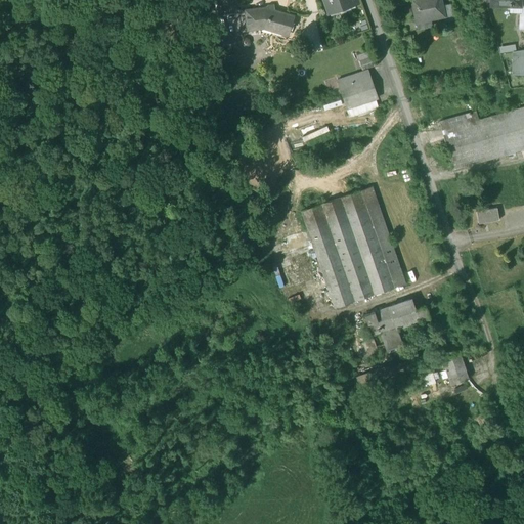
[(234,0),(221,0),(223,9),(223,11),(236,9),(234,0)]
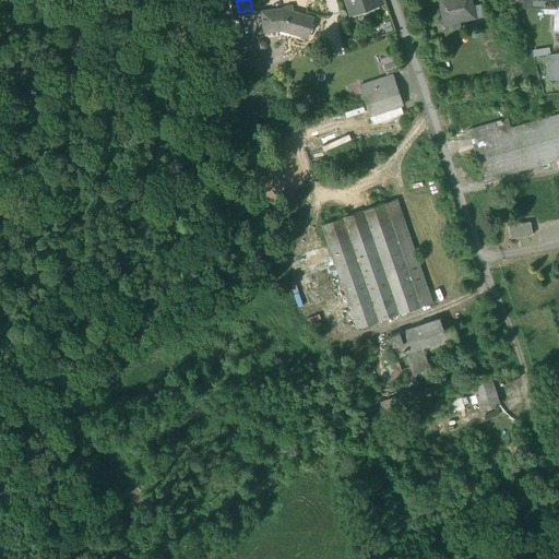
[(344,0),(349,16),(384,6),(381,0),(344,0)]
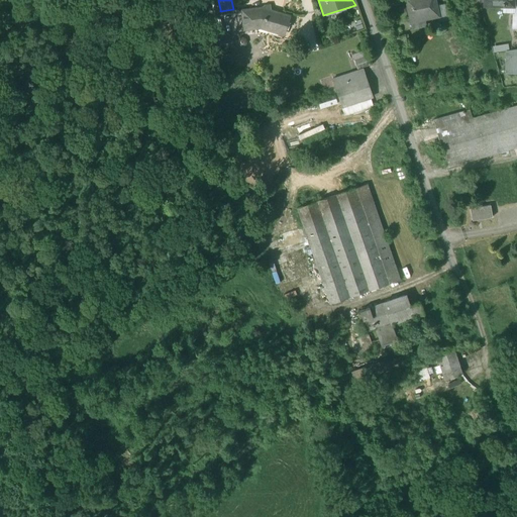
[(434,0),(406,0),(410,20),(424,16),(425,19),(437,17),(438,17),(436,6),(434,0)]
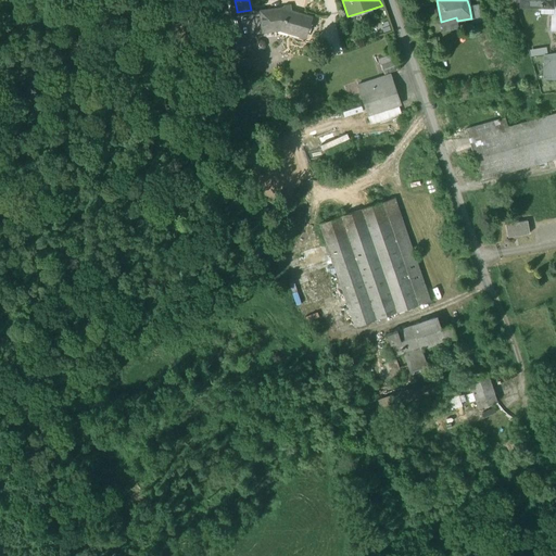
[(479,4),(469,7),(471,19),(470,19),(471,24),(482,22),(479,4)]
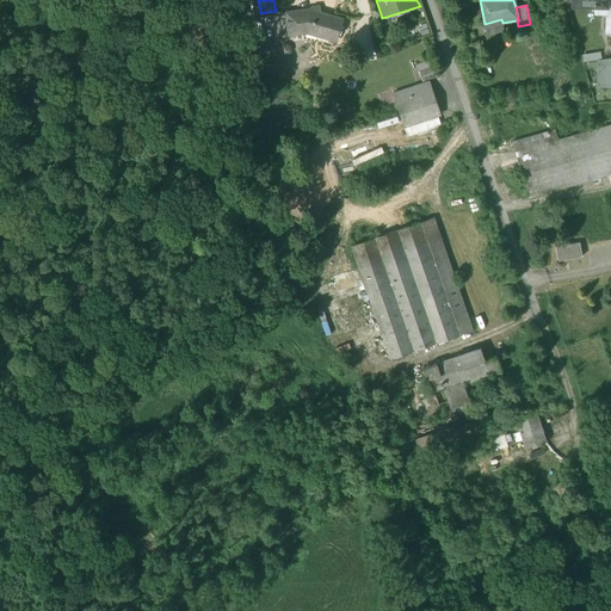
[(610,7),(606,8),(594,7),(594,16),(605,16),(605,35),(610,34),(610,7)]
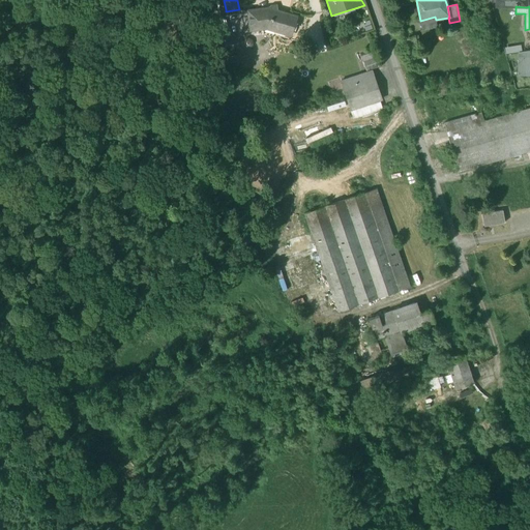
[(295,17),(271,9),(271,8),(248,10),(251,27),(267,26),(291,32),(295,17)]
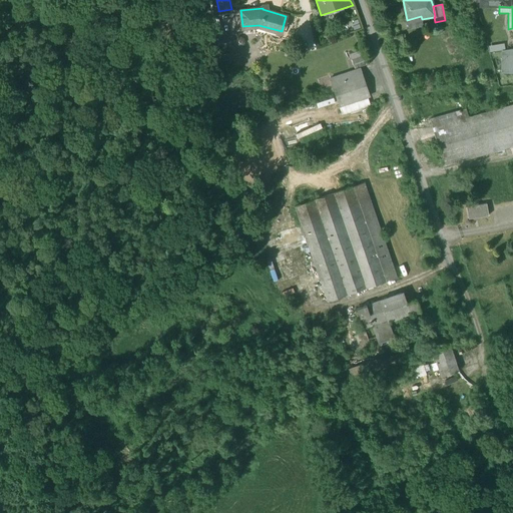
[(421,16),(407,20),(409,29),(424,26),(422,19),(421,16)]
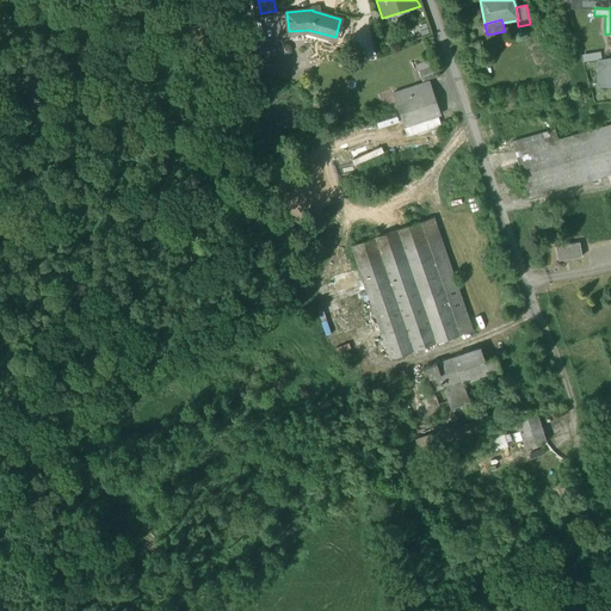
[(470,36),(462,39),(468,55),(483,49),(481,41),(474,43),(470,36)]
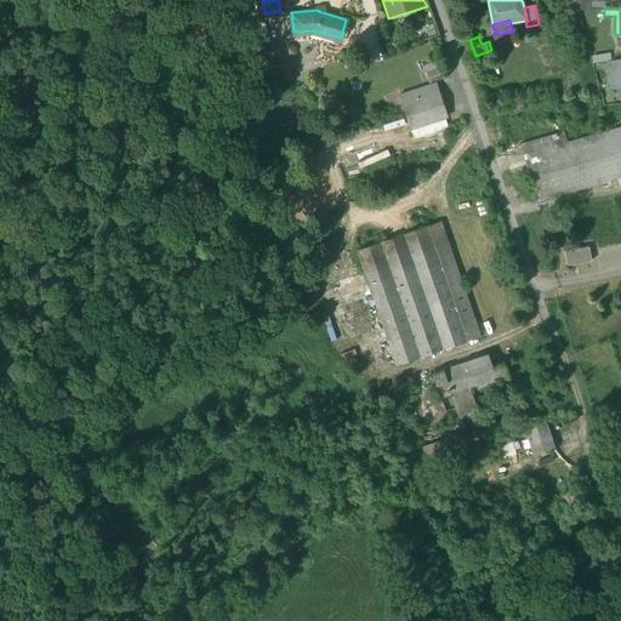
[(593,63),(611,60),(610,51),(592,55),(593,63)]
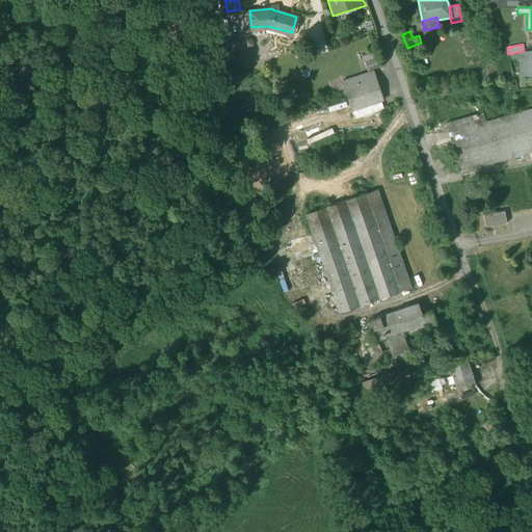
[(372,49),(363,53),(369,71),(371,70),(369,62),(376,59),(372,49)]
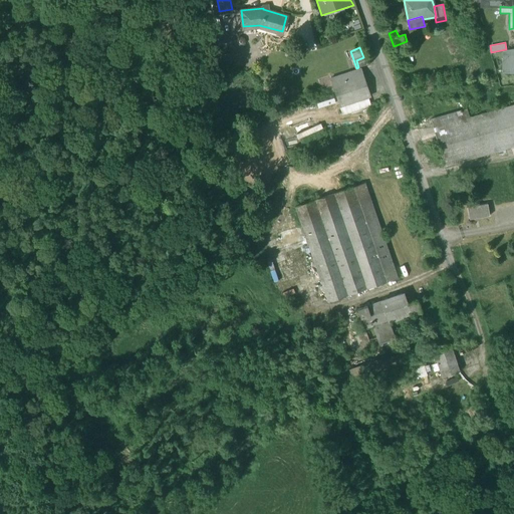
[(513,49),(503,51),(503,73),(513,72),(513,49)]
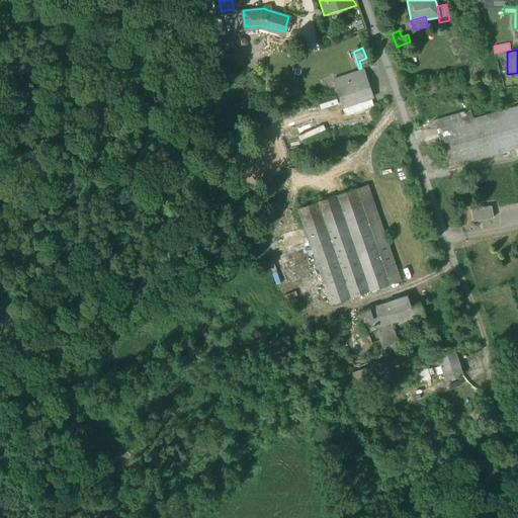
[(366,58),(359,61),(361,68),(368,65),(366,58)]
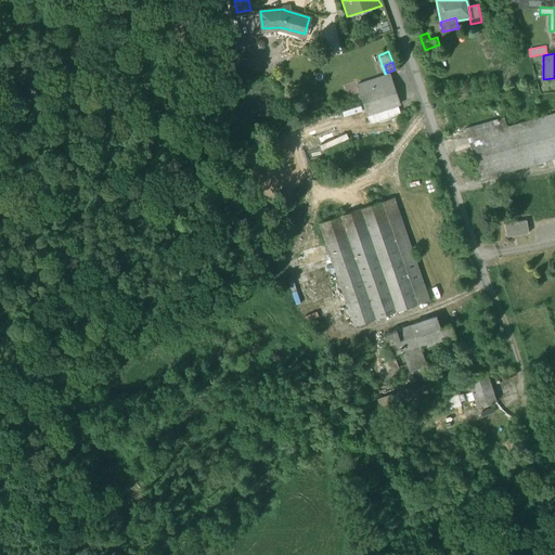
[(388,75),(358,85),(368,115),(398,105),(399,105),(388,75)]
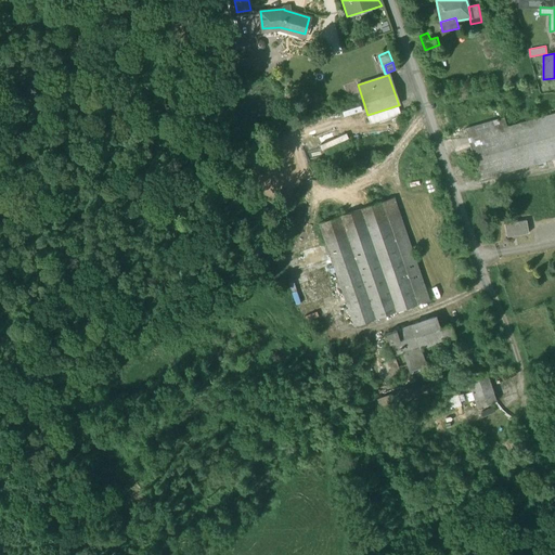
[(398,105),(368,115),(371,125),(401,115),(398,105)]
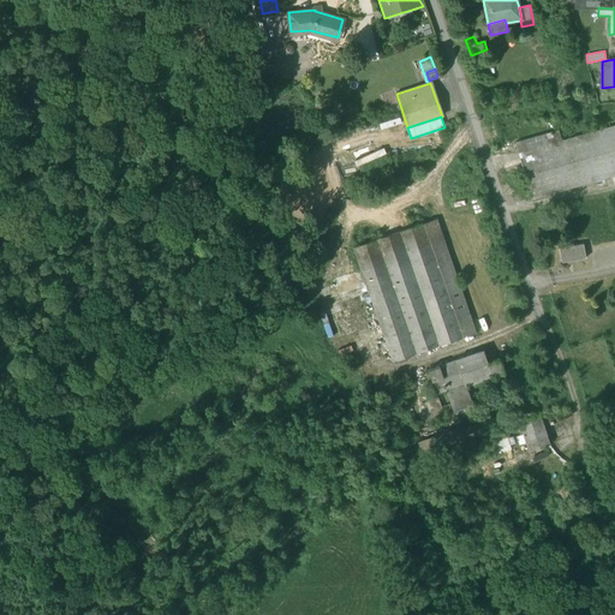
[(553,143),(518,153),(531,199),(614,174),(614,125),(561,141),(553,143)]
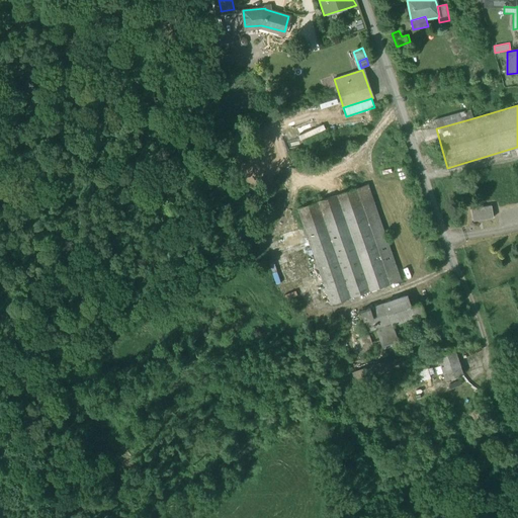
[(470,110),(466,111),(468,117),(464,118),(465,120),(472,118),(470,110)]
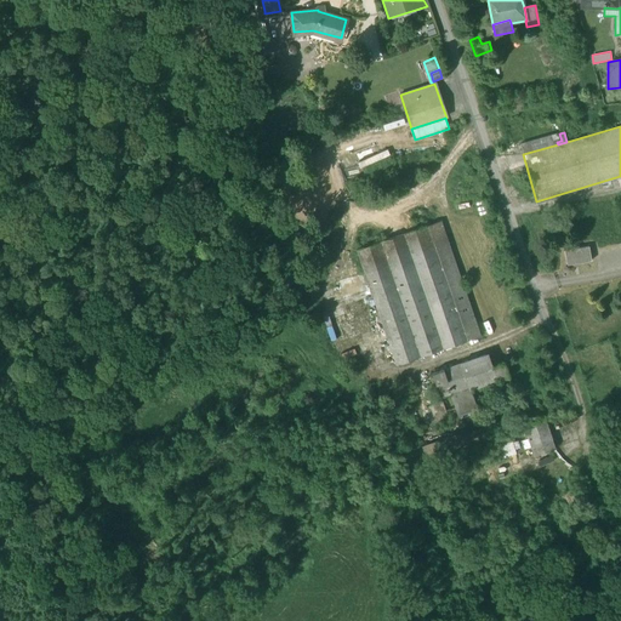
[(559,134),(520,144),(523,154),(558,144),(557,142),(562,141),(559,134)]
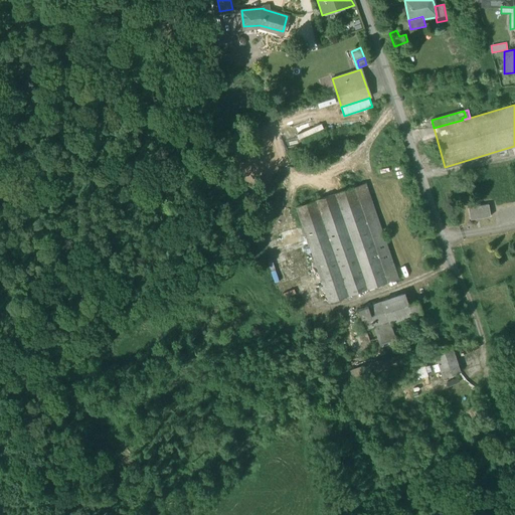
[(367,184),(297,207),(303,226),(310,245),(329,303),(400,280),(367,184)]
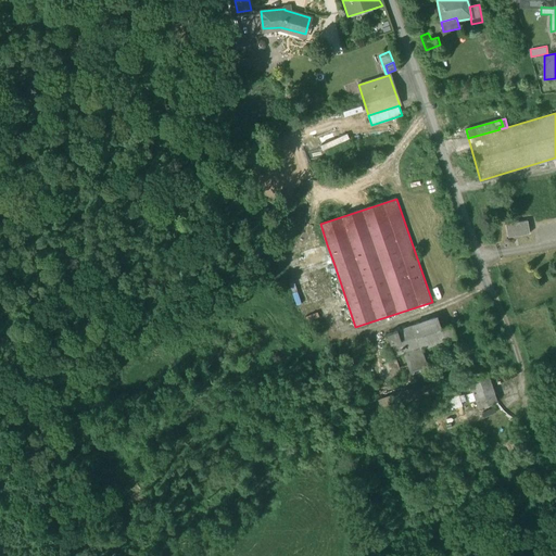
[(527,220),(506,225),(508,238),(530,234),(527,220)]
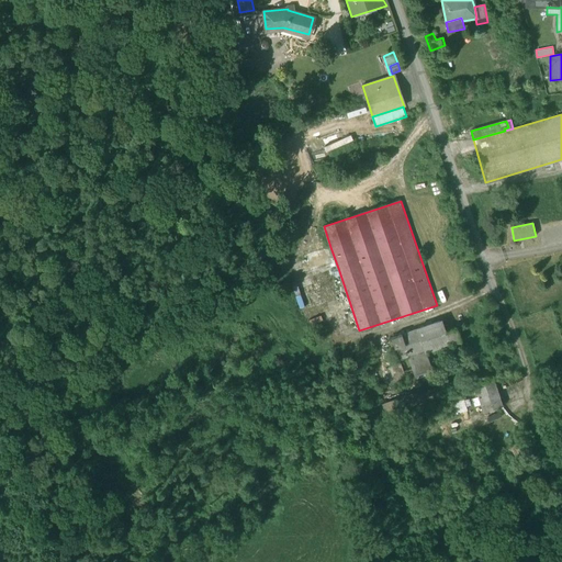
[(330,247),(303,256),(304,257),(281,265),(287,279),(311,270),(313,278),(338,268),(330,247)]
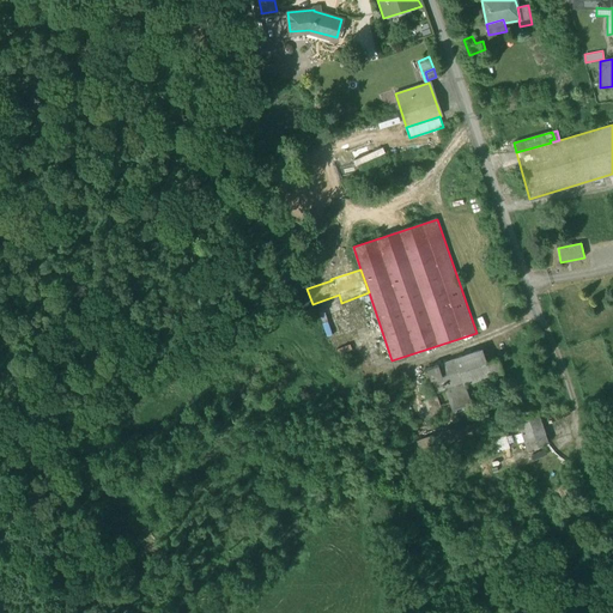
[(479,351),(455,359),(463,384),(501,371),(497,359),(484,364),(479,351)]
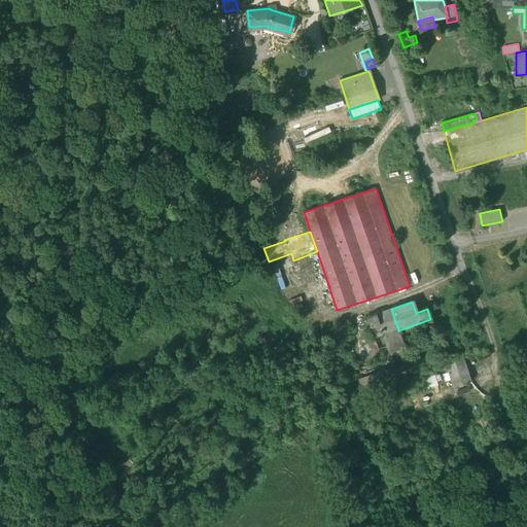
[(391,309),(367,317),(375,340),(386,336),(397,367),(359,381),(363,393),(414,376),(398,330),(391,309)]
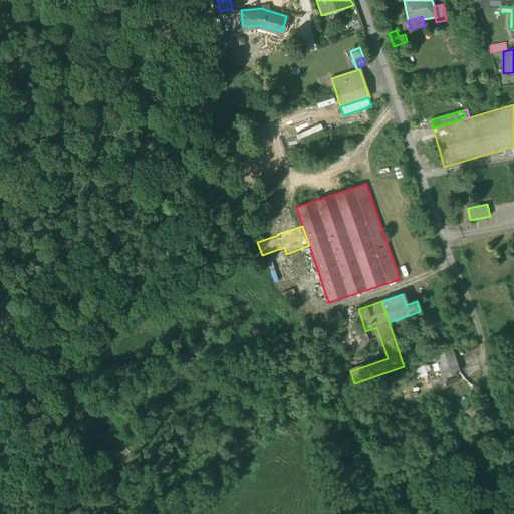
[(366,332),(354,338),(360,351),(372,345),(366,332)]
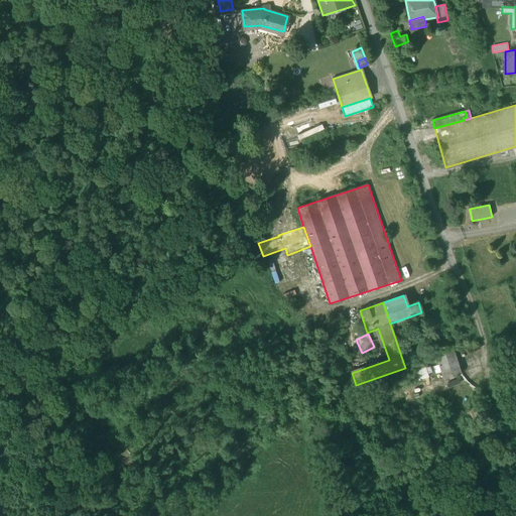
[(453,346),(435,352),(443,378),(461,373),(453,346)]
